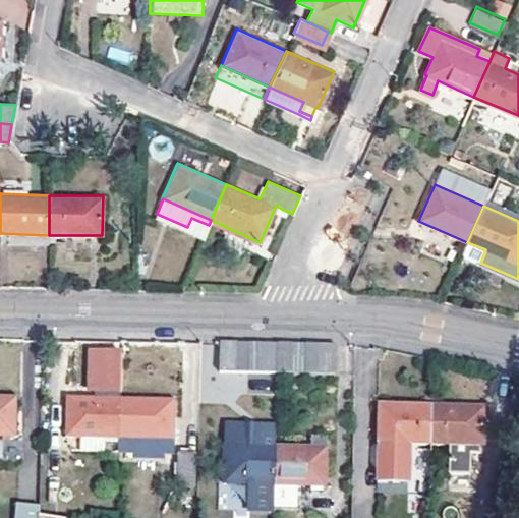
[(234,343),(220,342),(219,371),(234,371),(234,343)]
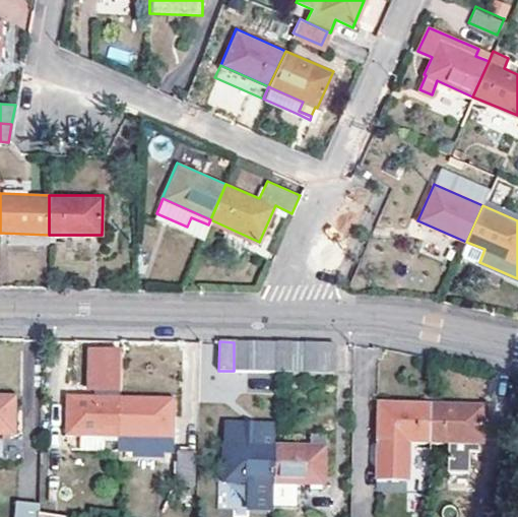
[(234,342),(234,371),(248,372),(248,342),(234,342)]
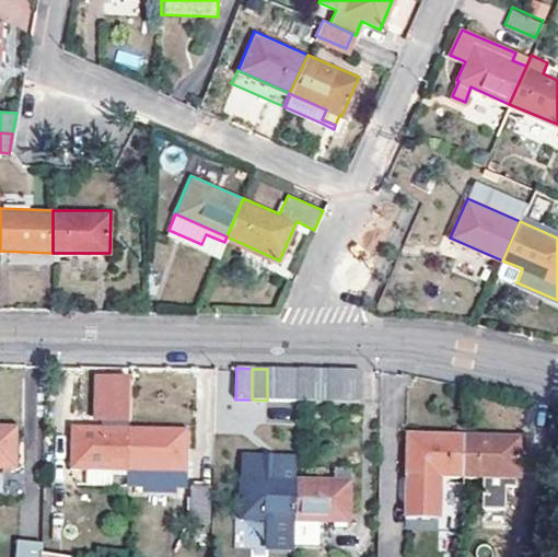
[(267,369),(267,401),(282,401),(283,369),(267,369)]
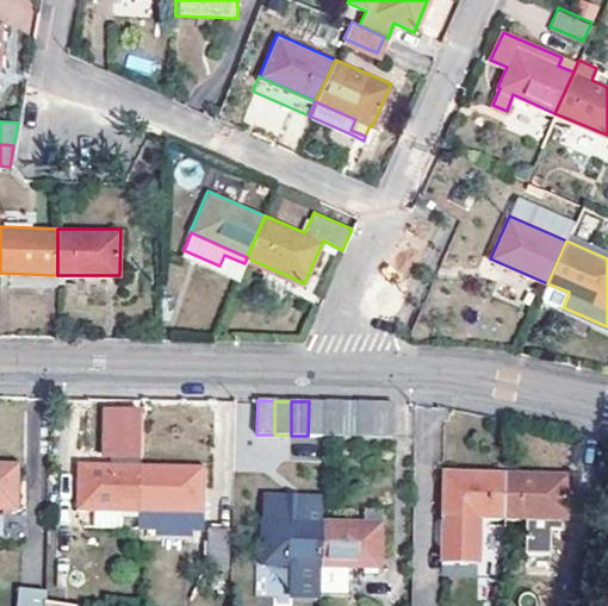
[(309,401),(308,436),(324,436),(326,401),(309,401)]
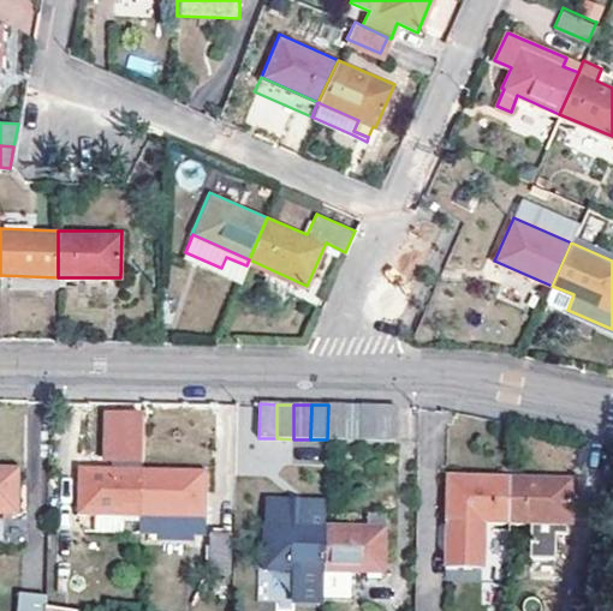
[(328,405),(327,439),(344,439),(344,406),(328,405)]
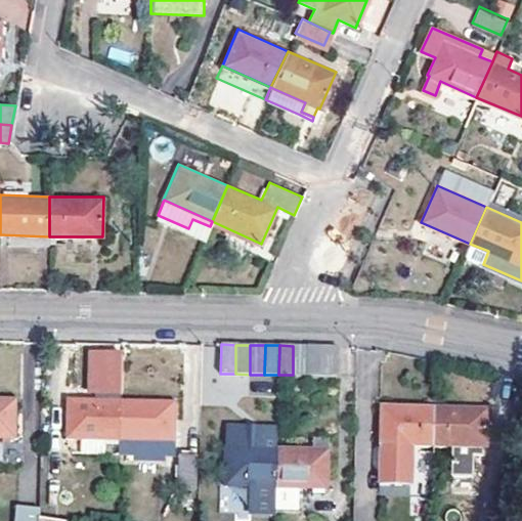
[(293,346),(293,375),(306,376),(307,346),(293,346)]
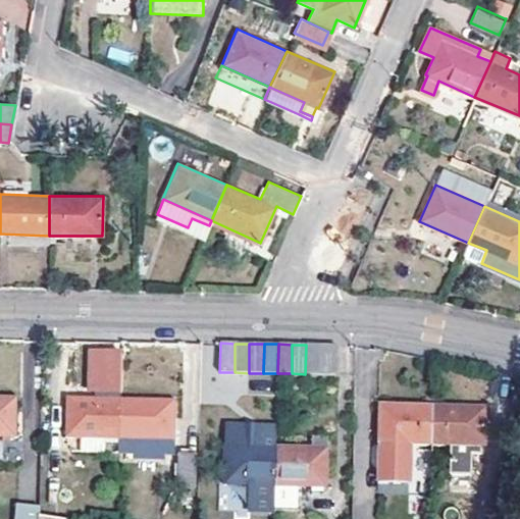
[(306,345),(305,374),(319,374),(320,345),(306,345)]
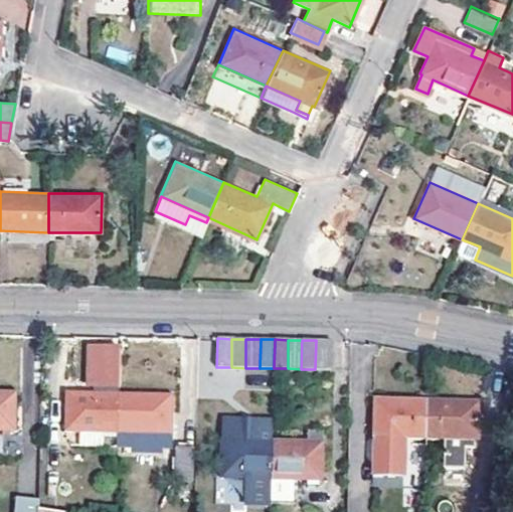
[(316,340),(315,369),(331,369),(331,340),(316,340)]
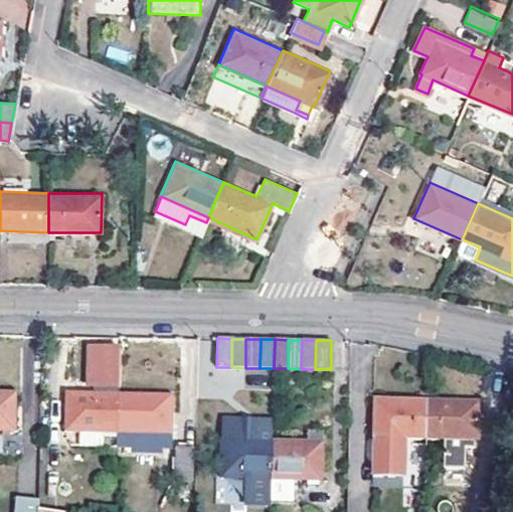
[(66,392),(66,421),(65,445),(118,445),(118,432),(119,393),(109,393),(109,382),(93,382),(93,393),(66,392)]
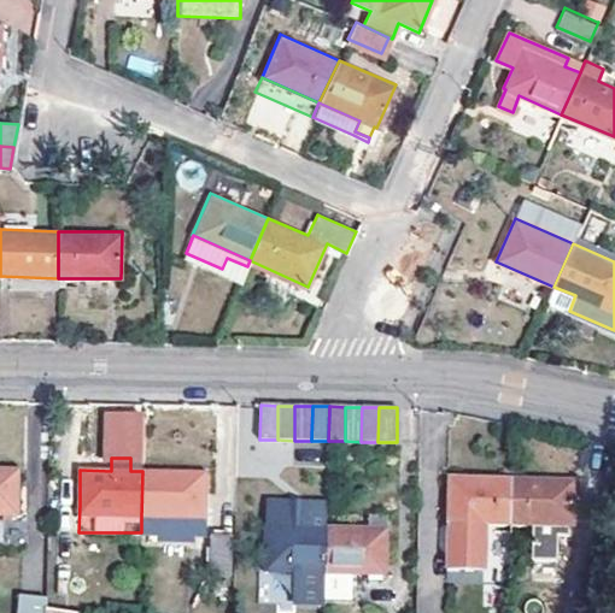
[(0,513),(17,513),(18,469),(0,467),(0,513)]
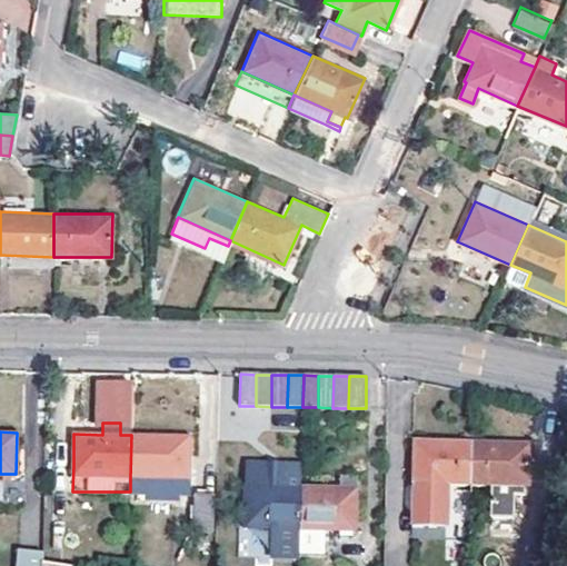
[(189,436),(131,435),(130,477),(189,477),(189,436)]
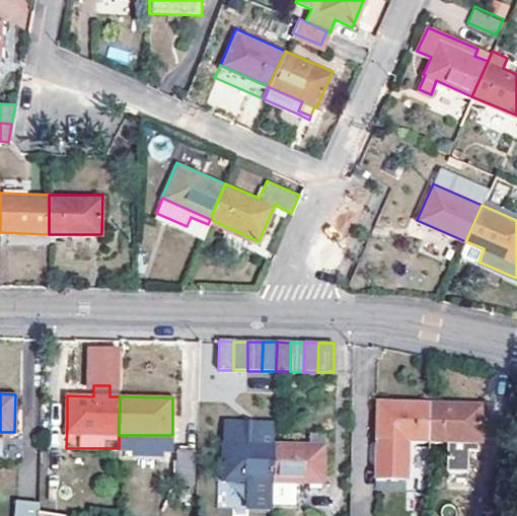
[(432,401),(378,400),(377,481),(410,481),(411,440),(430,441),(432,401)]
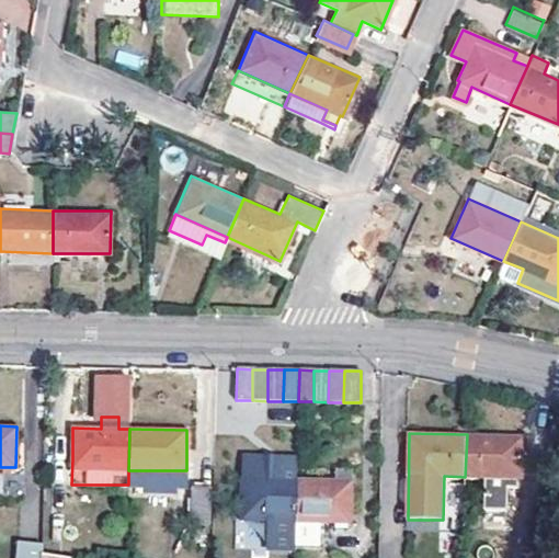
[(523,436),(467,434),(465,477),(483,477),(483,510),(506,510),(506,488),(516,488),(517,478),(522,478),(523,436)]
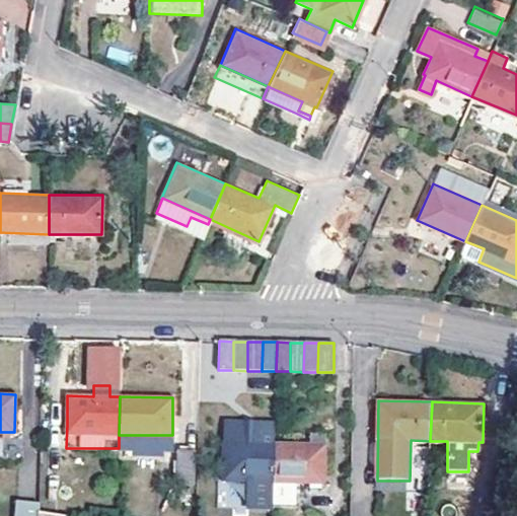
[(274,484),(275,444),(275,423),(222,422),(222,443),(221,483),(274,484)]
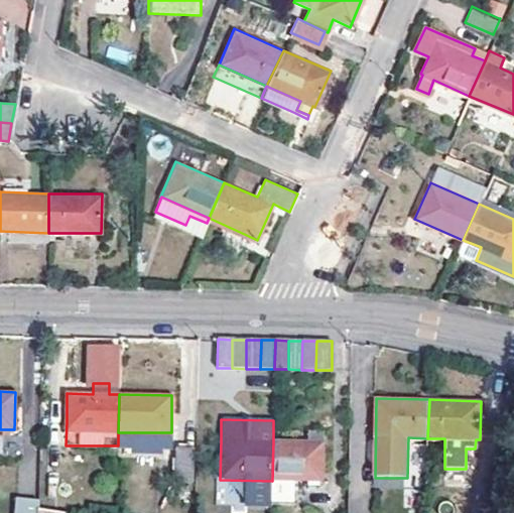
[(46,444),(66,445),(67,422),(47,422),(46,444)]
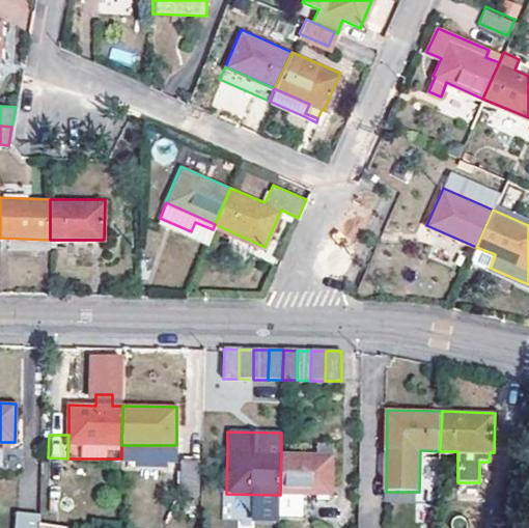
[(321,443),(321,454),(281,454),(280,495),(336,495),(336,444),(321,443)]
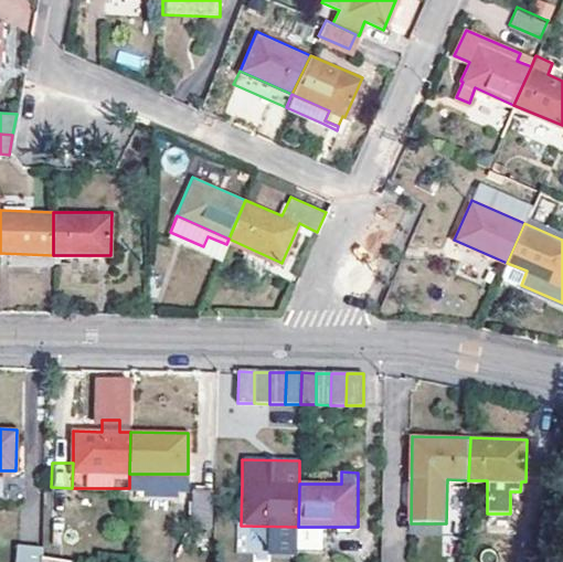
[(193,526),(210,526),(211,490),(193,490),(193,526)]
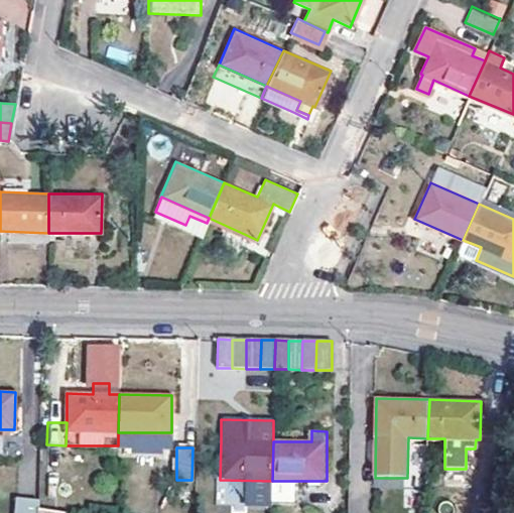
[(10,512),(34,512),(37,496),(14,492),(10,512)]
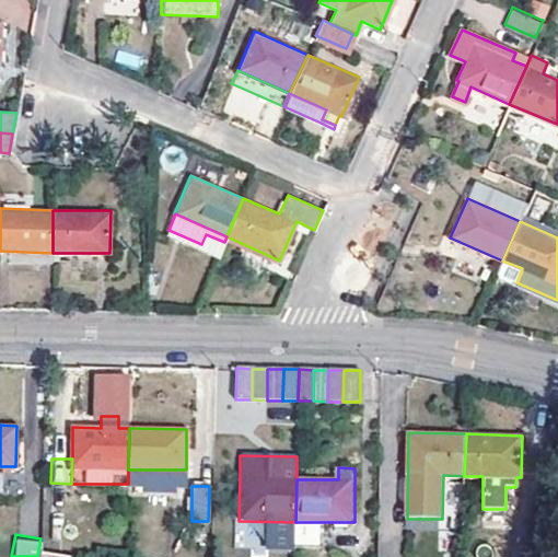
[(66,556),(67,556),(46,545),(39,556),(66,556)]
